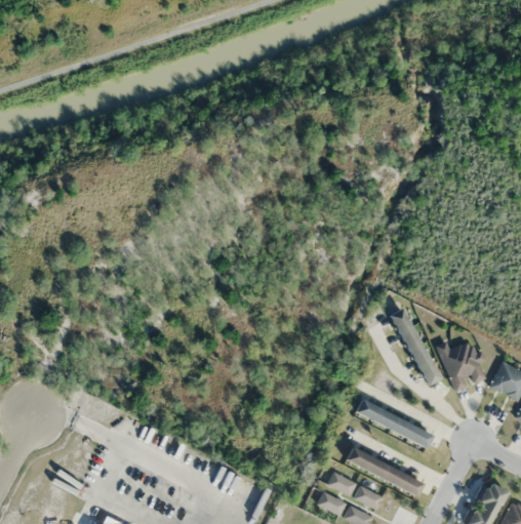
[(406,307),(392,314),(425,386),(439,379),(406,307)]
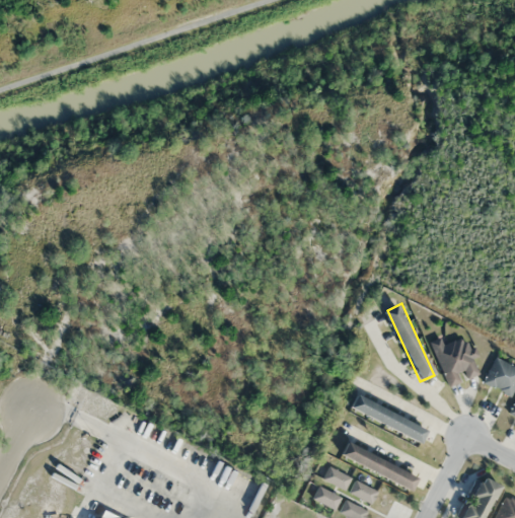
[(466,338),(446,345),(443,338),(434,341),(449,386),(466,380),(466,379),(482,374),(476,360),(481,358),(477,348),(471,350),(466,338)]
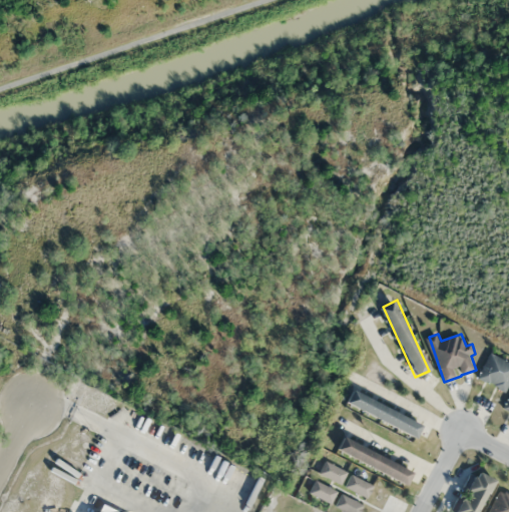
[(508,361),(492,353),(480,378),(507,390),(508,387),(508,361)]
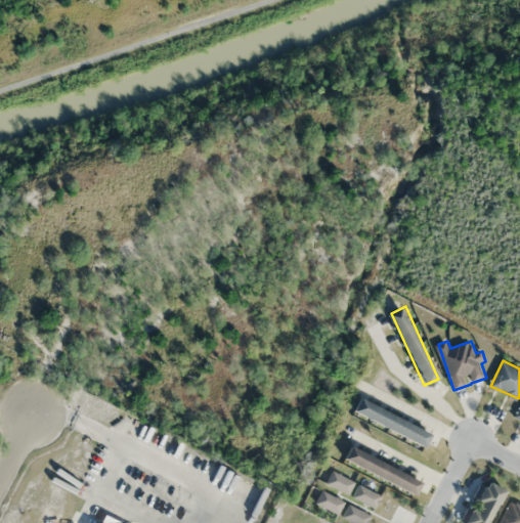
[(426,446),(432,433),(360,400),(354,413),(426,446)]
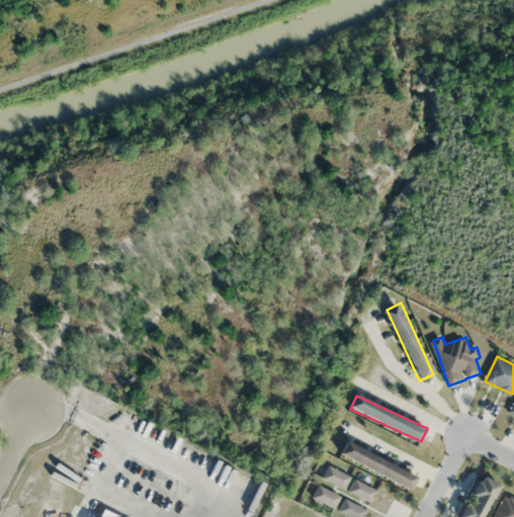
[(340,457),(412,489),(418,475),(346,443),(340,457)]
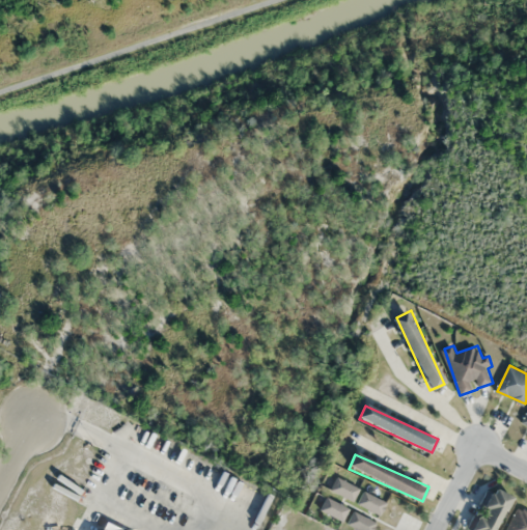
[(355,502),(361,489),(338,477),(332,491),(355,502)]
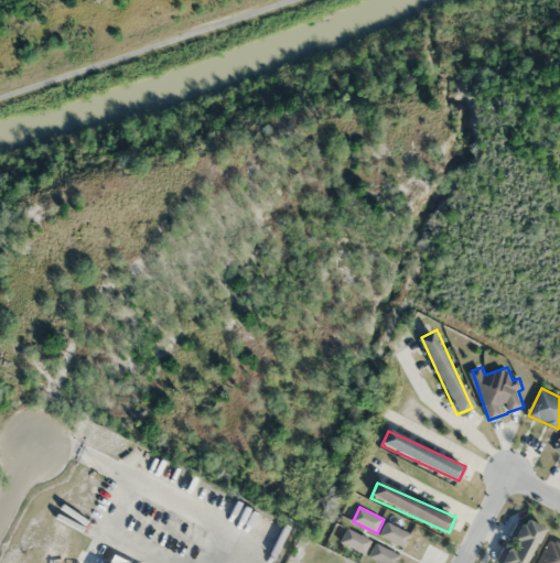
[(529,562),(546,529),(524,518),(510,545),(508,544),(498,562),(529,562)]
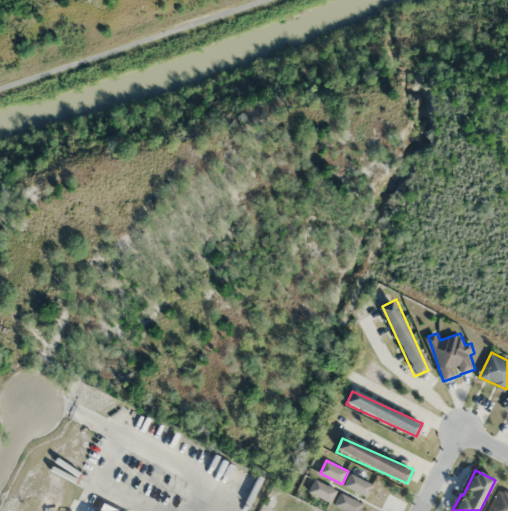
[(374,485),(352,474),(346,487),(368,498),(374,485)]
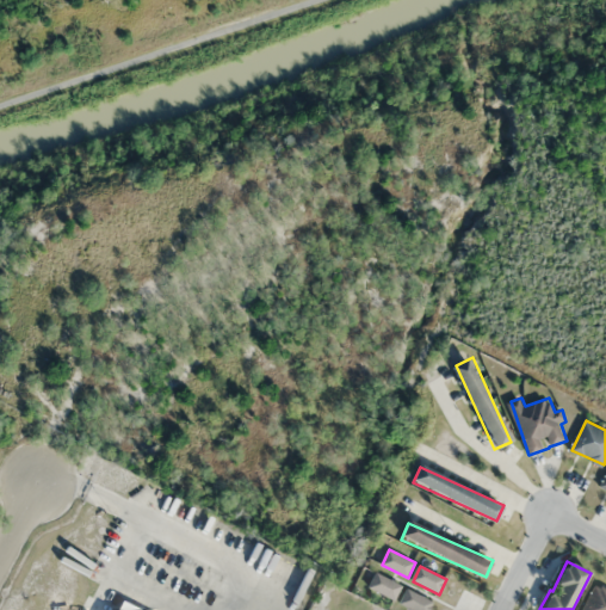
[(395,598),(401,586),(379,574),(372,586),(395,598)]
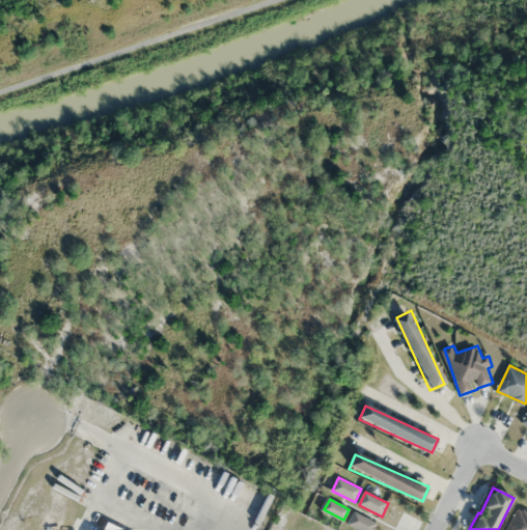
[(526,529),(526,510),(518,507),(507,529),(526,529)]
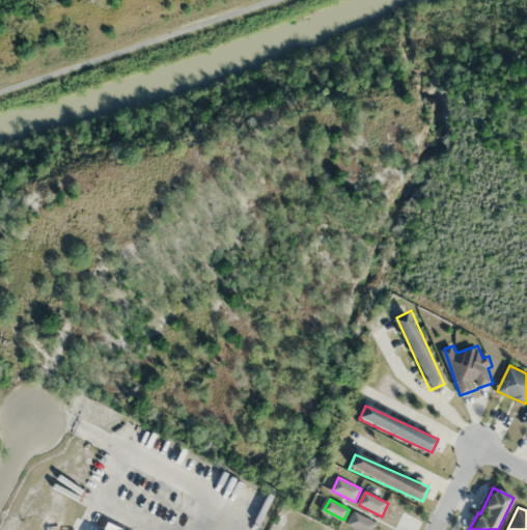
[(350,525),(360,529),(372,529),(377,523),(355,512),(350,525)]
